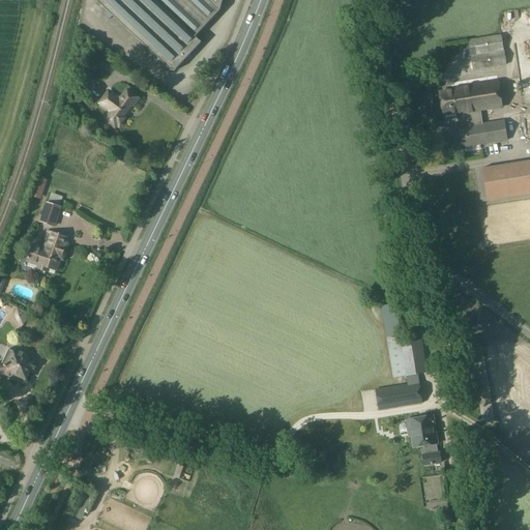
[(96,0),(96,1),(108,11),(105,15),(141,49),(144,45),(172,71),(175,71),(201,42),(196,37),(219,11),(222,0),(96,0)]
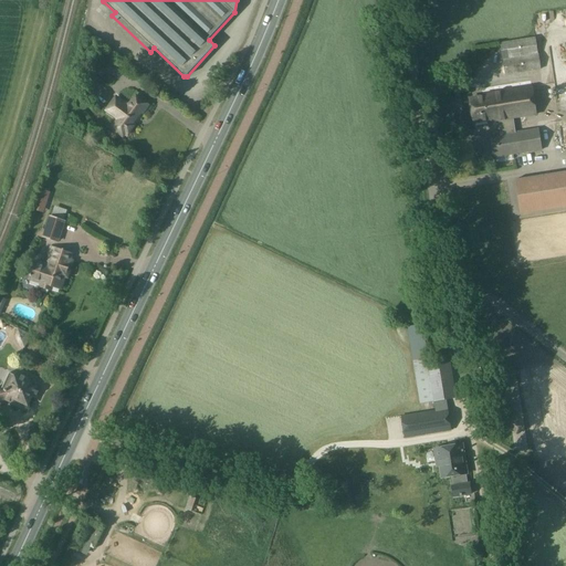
[(541,70),(535,38),(500,42),(504,75),(541,70)]
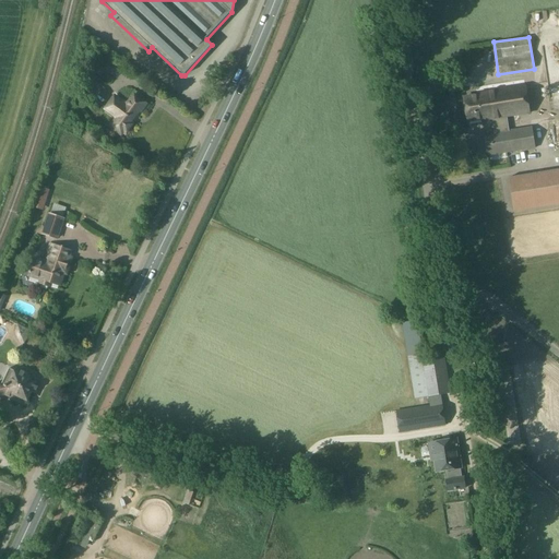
[(540,68),(557,66),(556,50),(538,51),(540,68)]
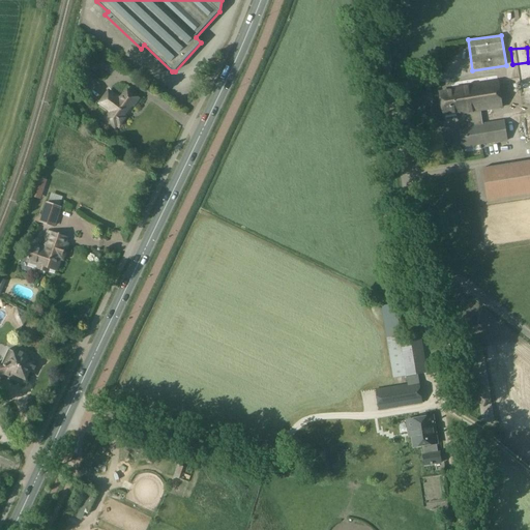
[(452,90),(440,92),(444,115),(455,113),(457,114),(466,113),(469,126),(459,127),(462,147),(507,140),(504,120),(482,124),(480,111),(501,107),(497,82),(452,89),(452,90)]
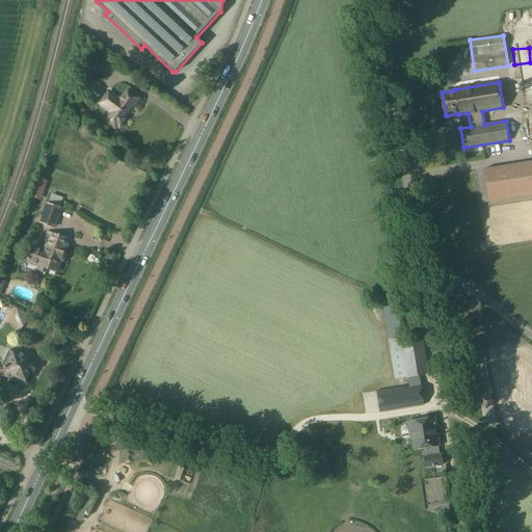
[(121,101),(110,92),(101,105),(112,113),(105,122),(115,129),(118,125),(120,127),(126,118),(124,117),(133,105),(134,106),(139,100),(128,91),(121,101)]
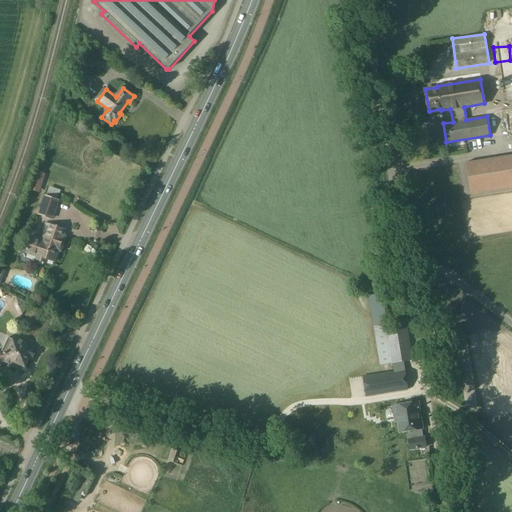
[(511,154),(466,162),(471,192),(511,185),(511,154)]
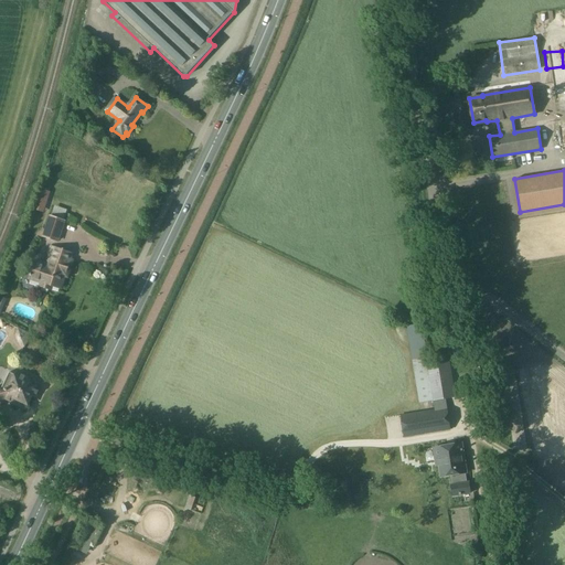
[(43,213),(50,192),(40,189),(32,210),(43,213)]
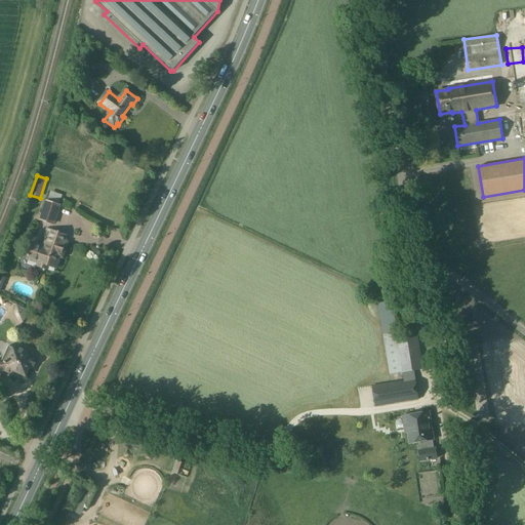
[(45,200),(39,220),(54,226),(61,206),(57,205),(61,196),(50,192),(47,201),(45,200)]
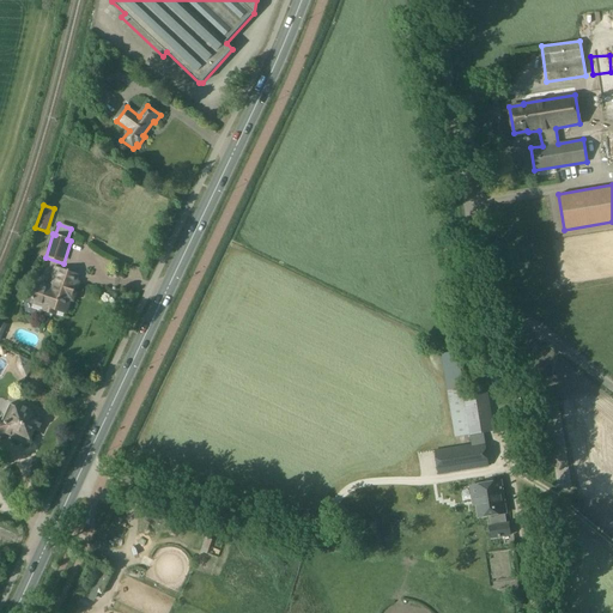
[(70,274),(55,269),(49,286),(37,281),(29,305),(55,314),(56,310),(65,314),(70,296),(73,297),(78,284),(68,280),(70,274)]
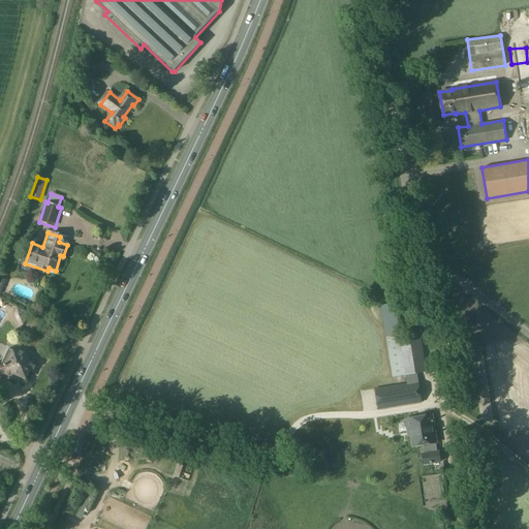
[(406,383),(374,389),(377,410),(422,403),(416,374),(426,372),(418,331),(399,334),(394,303),(380,306),(392,377),(405,375),(406,383)]
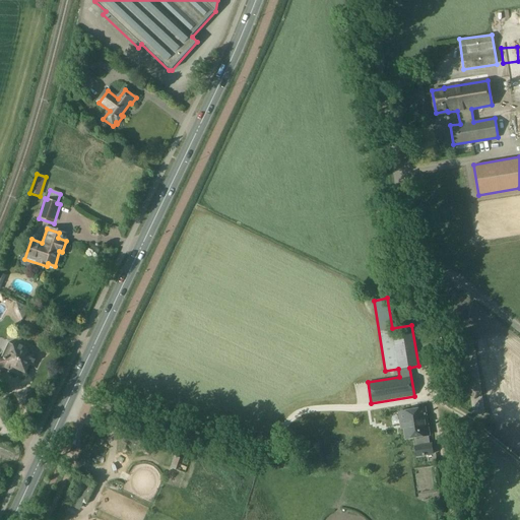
[(28,308),(15,302),(14,304),(14,307),(14,310),(14,313),(16,316),(17,318),(19,320),(22,321),(28,308)]
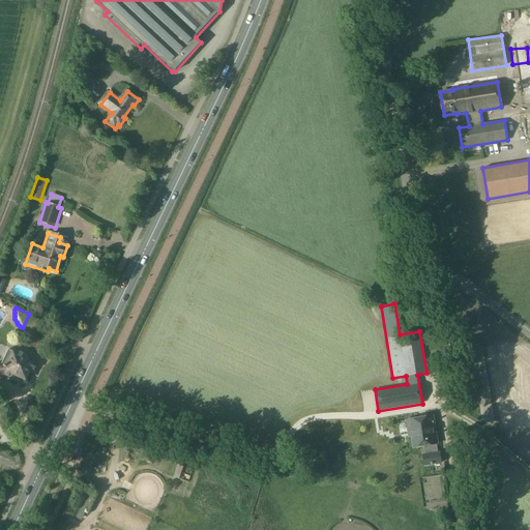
[(0,381),(4,373),(12,377),(13,375),(26,381),(30,372),(33,373),(37,363),(26,358),(20,355),(21,353),(15,351),(13,354),(10,353),(4,365),(0,363),(0,381)]
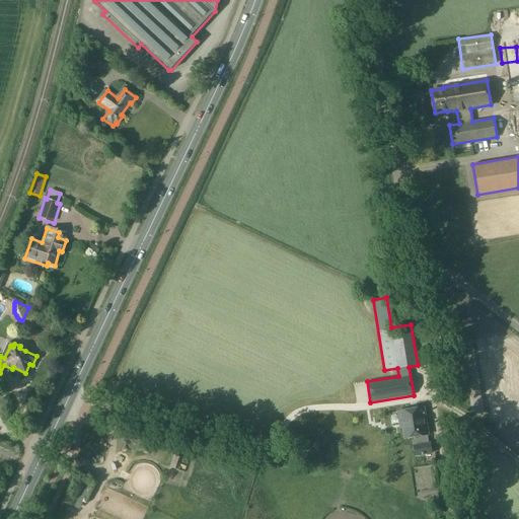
[(416,455),(432,453),(430,443),(428,443),(427,435),(428,434),(424,408),(397,412),(399,424),(401,423),(404,438),(415,437),(416,445),(415,446),(416,455)]
